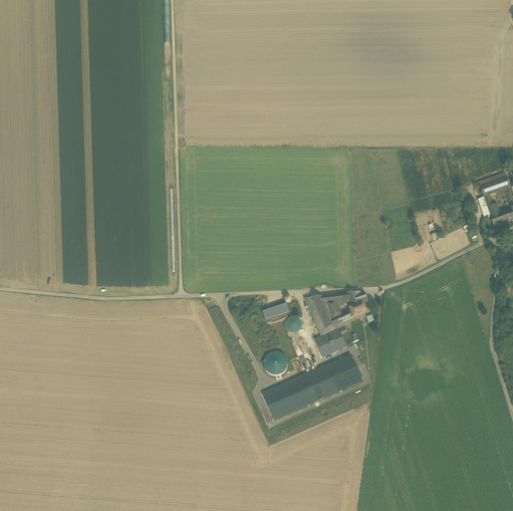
[(506,175),(479,184),(483,195),(488,193),(496,190),(504,188),(510,186),(506,175)]
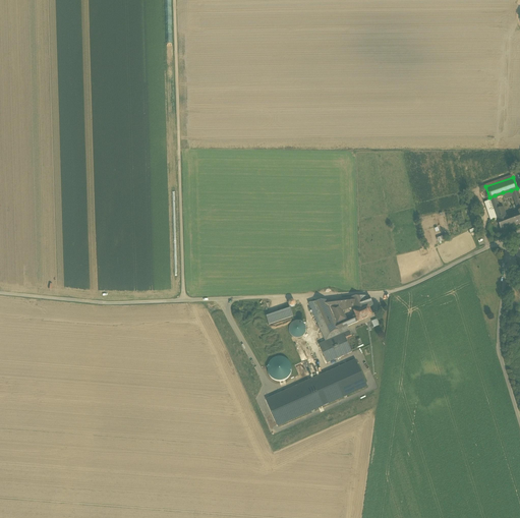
[(512,194),(517,209),(519,207),(519,196),(517,188),(511,190),(512,194)]
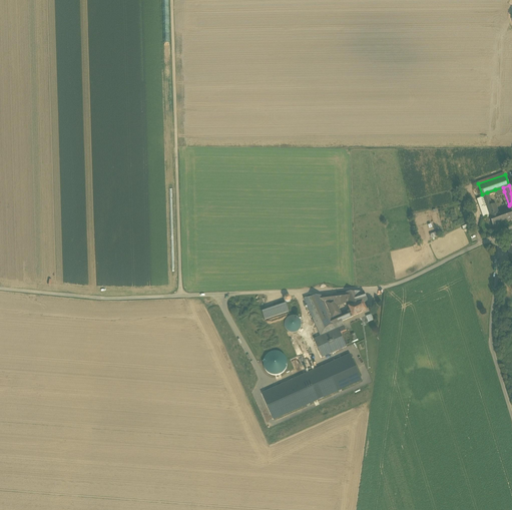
[(503,207),(497,209),(494,201),(491,202),(487,192),(482,194),(488,213),(492,224),(507,218),(503,207)]
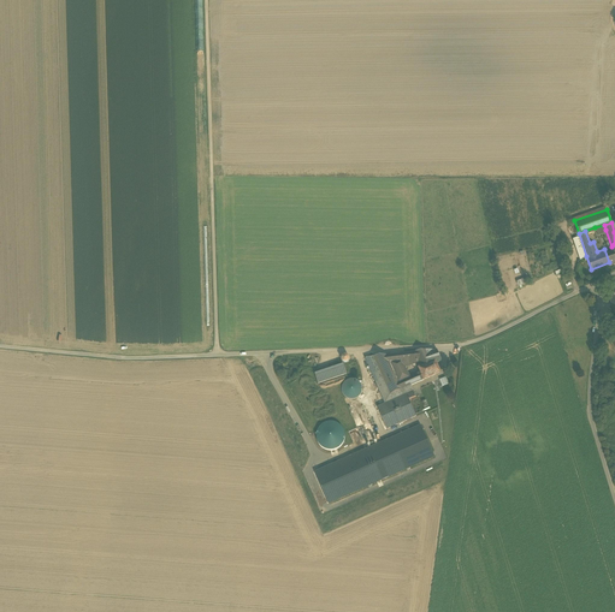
[(579,233),(572,236),(579,259),(586,256),(579,233)]
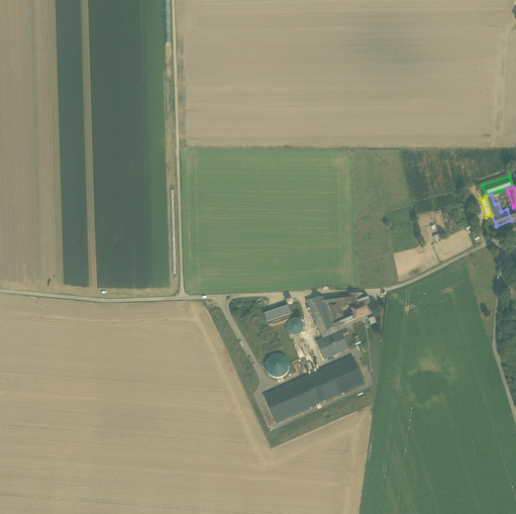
[(515,205),(513,207),(507,209),(511,220),(515,218),(515,205)]
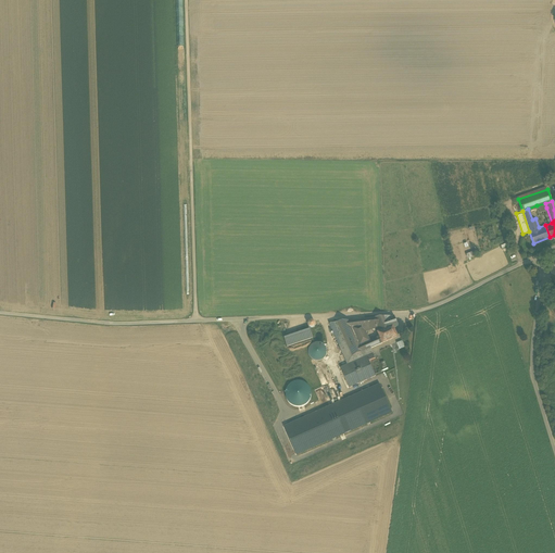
[(465,252),(467,255),(477,251),(475,247),(465,252)]
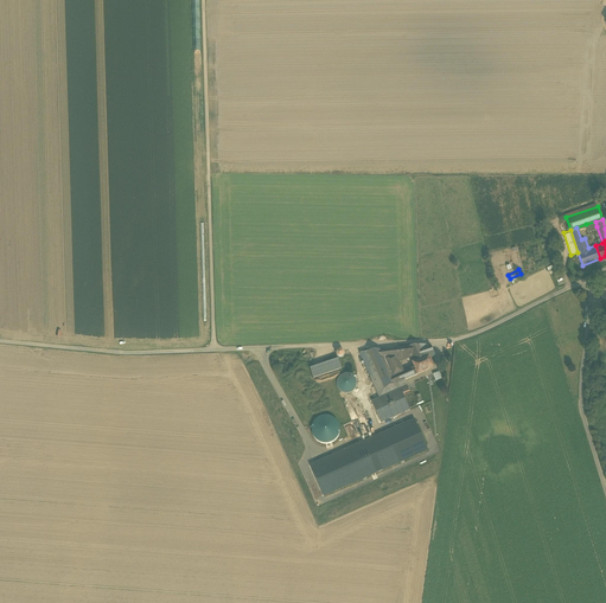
[(429,341),(407,344),(413,359),(427,352),(428,354),(433,352),(429,341)]
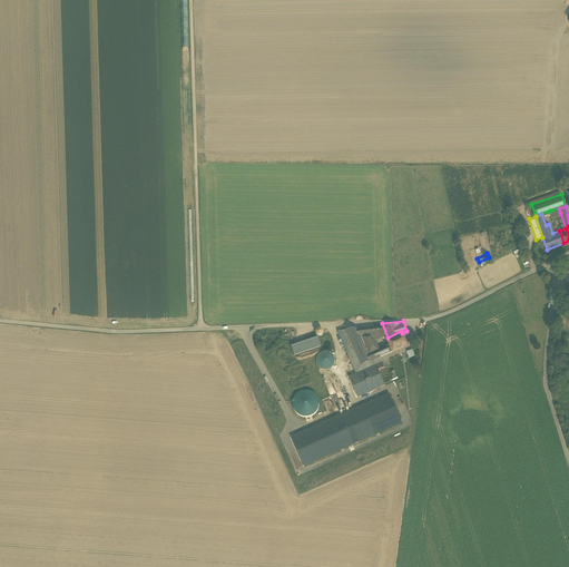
[(356,326),(343,328),(353,350),(359,363),(371,358),(356,326)]
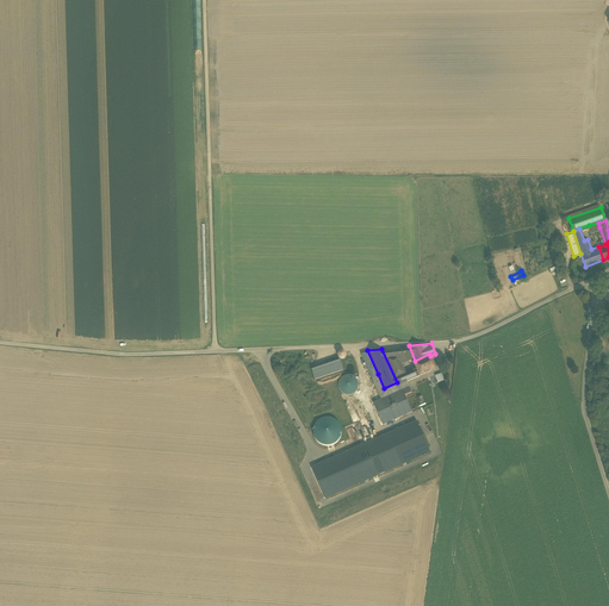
[(415,361),(412,362),(418,373),(435,366),(430,356),(429,354),(415,361)]
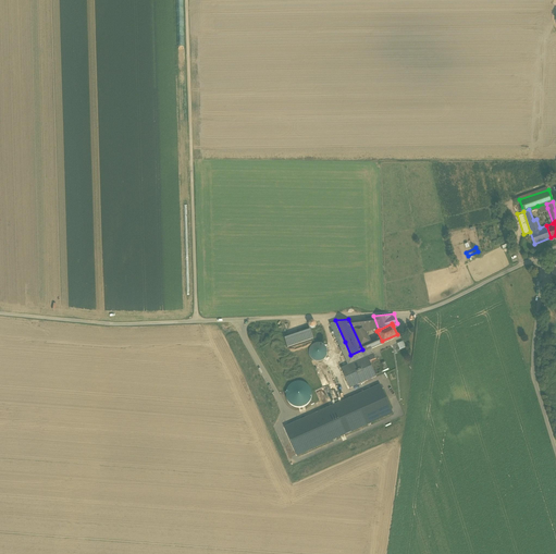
[(309,327),(283,335),(286,344),(312,335),(309,327)]
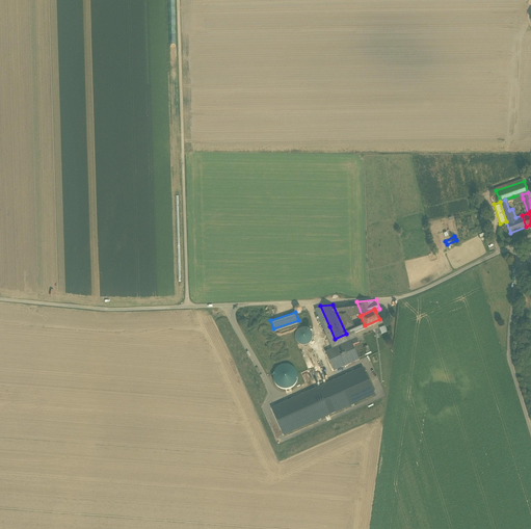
[(303,345),(307,344),(309,343),(311,340),(313,338),(313,335),(312,332),(310,328),(308,326),(304,325),(301,325),(298,326),(296,328),(294,332),(293,335),(294,338),(295,341),(297,343),(300,344),(303,345)]
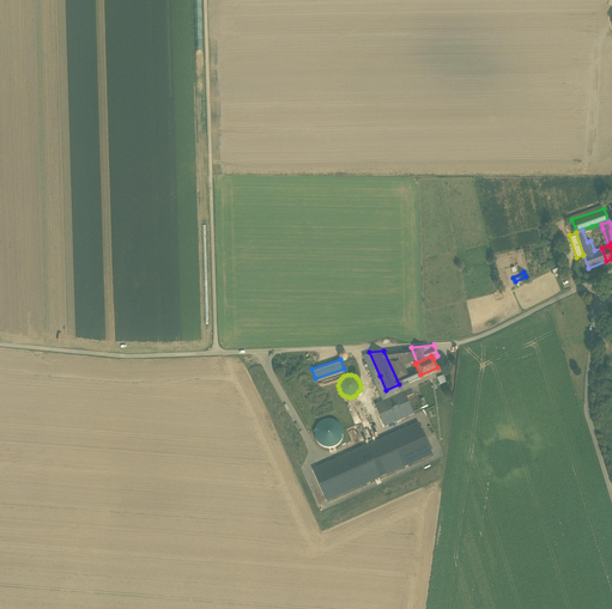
[(386,390),(380,376),(373,378),(381,399),(382,399),(404,389),(401,383),(399,384),(386,390)]
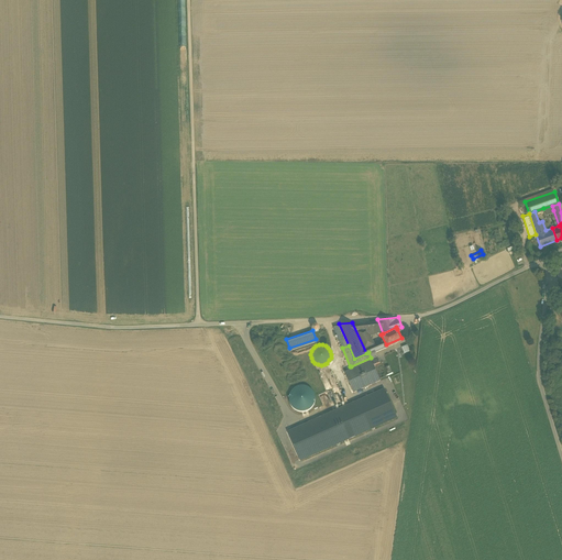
[(371,358),(351,366),(350,366),(359,387),(379,377),(373,363),(371,358)]
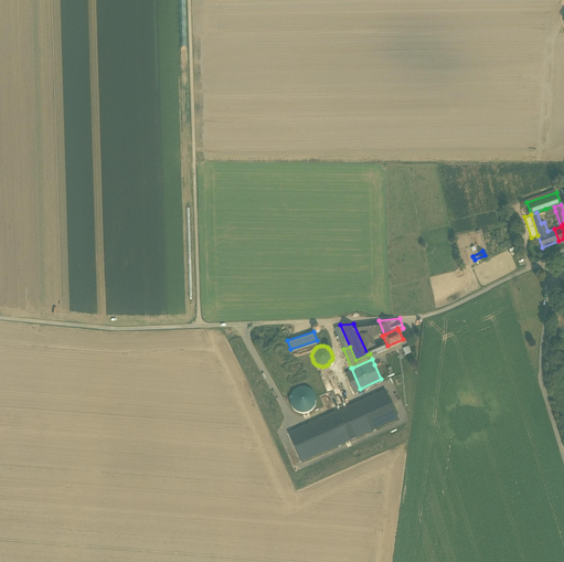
[(390,363),(385,366),(386,370),(382,372),(382,371),(379,372),(380,377),(393,371),(390,363)]
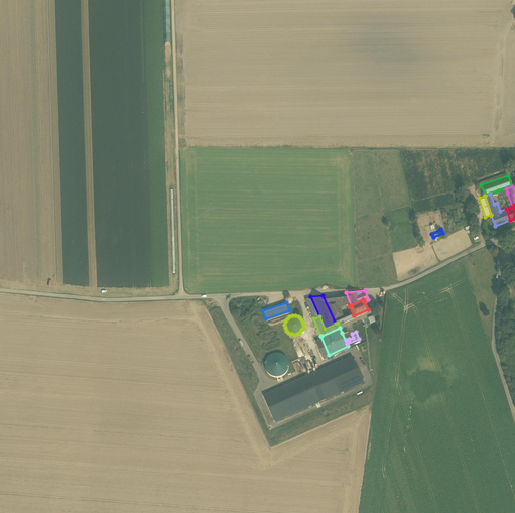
[(329,355),(320,336),(314,339),(323,357),(329,355)]
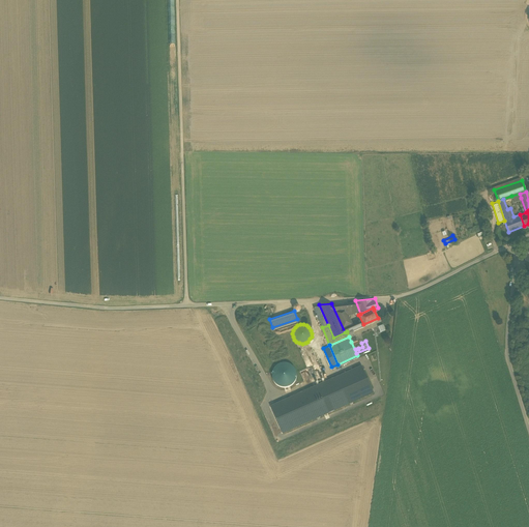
[(281,430),(374,392),(361,363),(321,380),(321,381),(269,402),(281,430)]
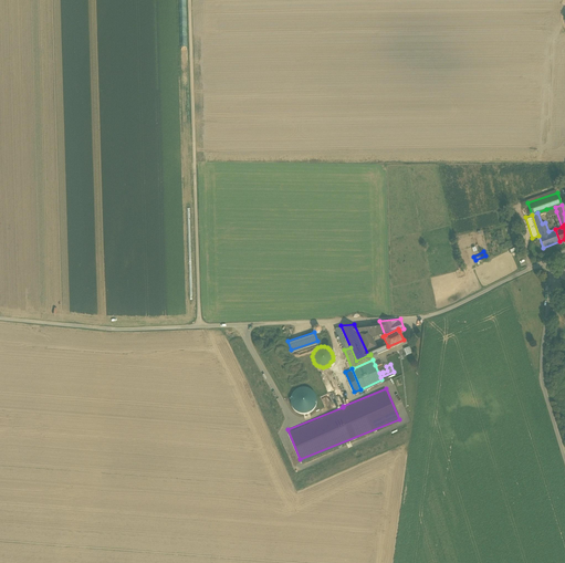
[(306,394),(292,394),(292,410),(314,409),(313,388),(306,389),(306,394)]
